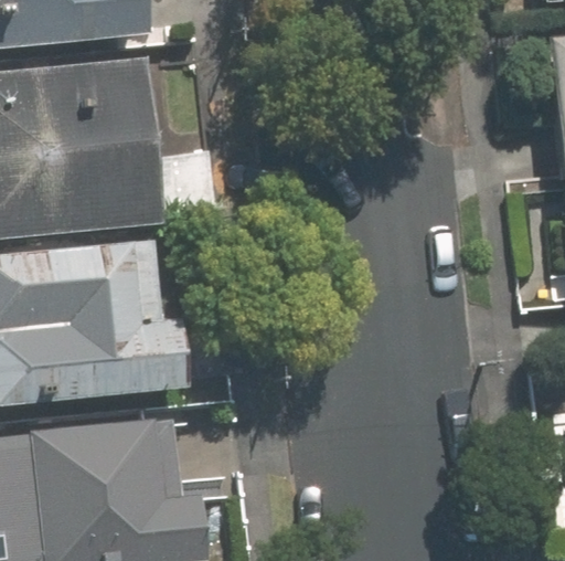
[(0,0),(0,49),(152,34),(149,0),(0,0)]
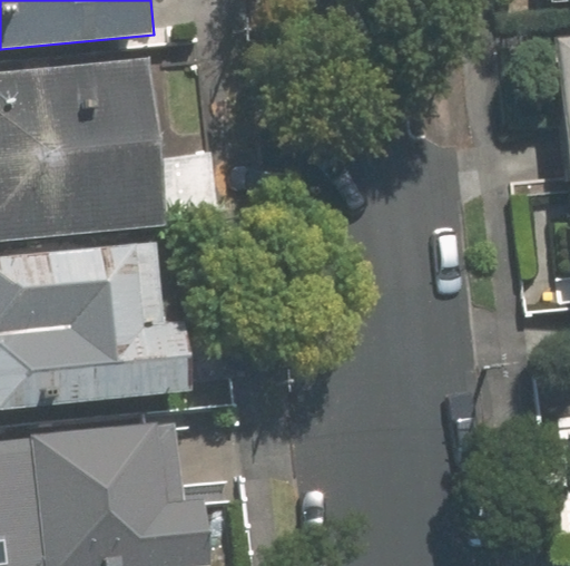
[(569,35),(557,37),(569,182),(569,35)]
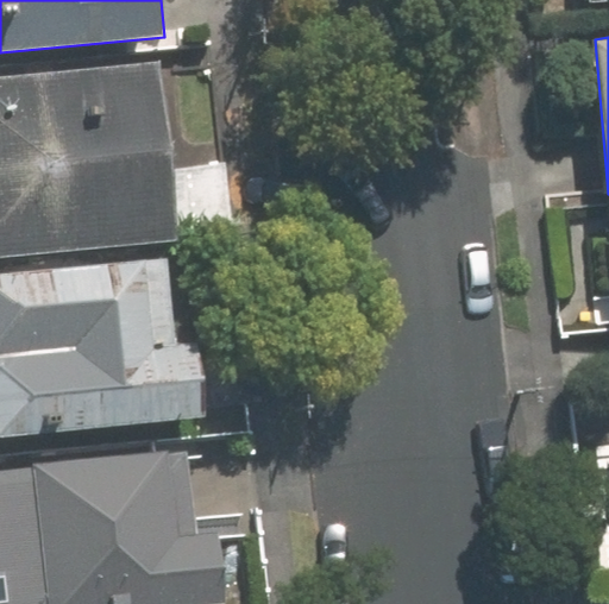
[(162,62),(0,76),(0,257),(180,240),(162,62)]
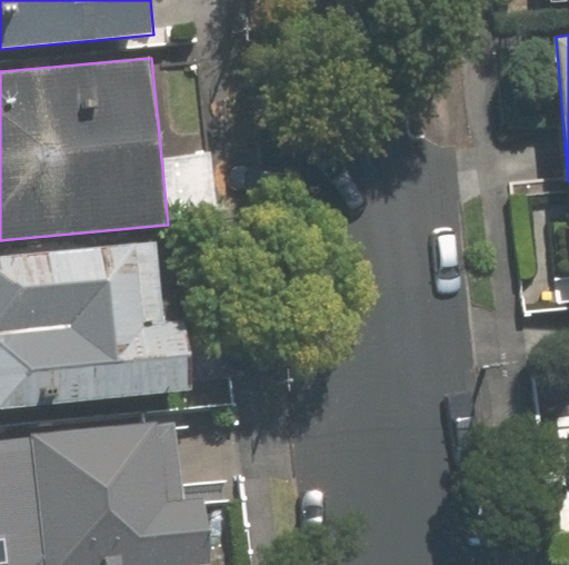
[(0,407),(195,389),(188,319),(165,321),(157,240),(0,255),(0,407)]
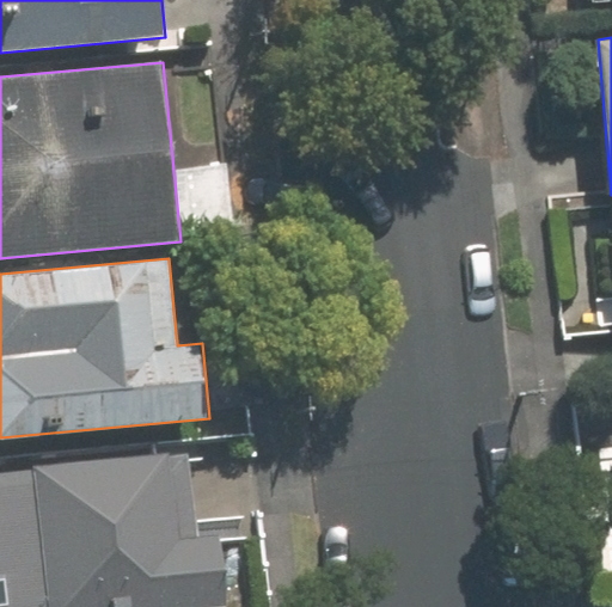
[(190,454),(0,472),(0,606),(228,606),(221,534),(199,537),(190,454)]
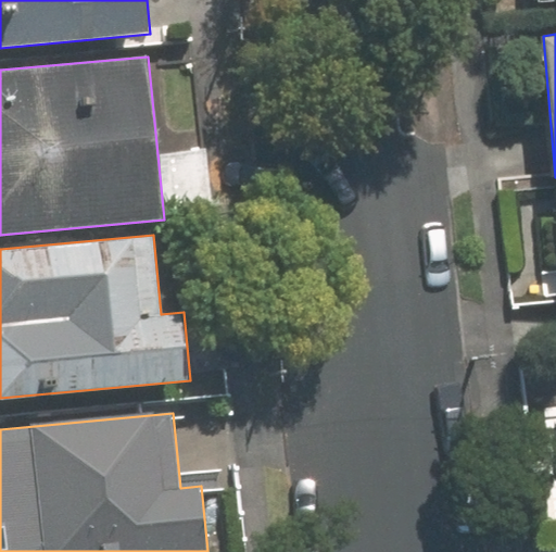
All buildings are outlined.
